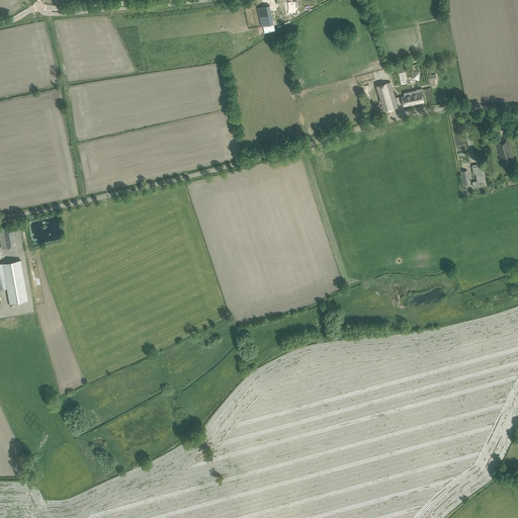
[(290,20),(290,18),(293,18),(293,14),(297,14),(296,7),(296,2),(284,2),(285,7),(285,8),(285,12),(284,6),(283,1),(277,2),(278,7),(281,22),(286,21),(290,20)]
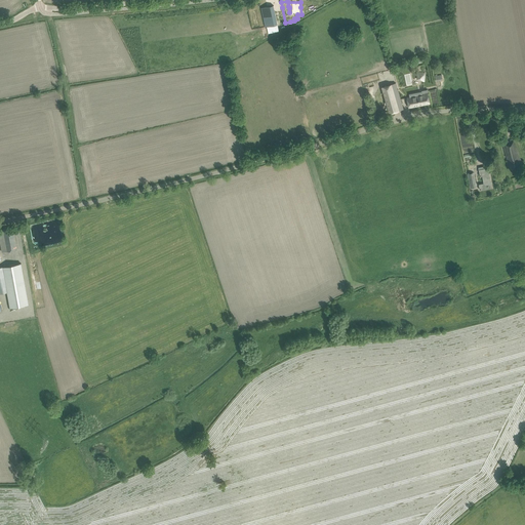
[(261,8),(263,12),(265,27),(267,27),(268,34),(279,32),(274,5),(261,8)]
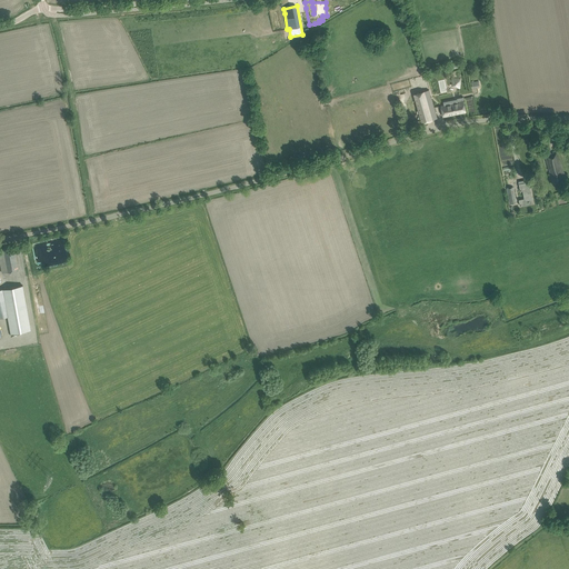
[(413,93),(420,117),(422,122),(437,118),(429,89),(413,93)]
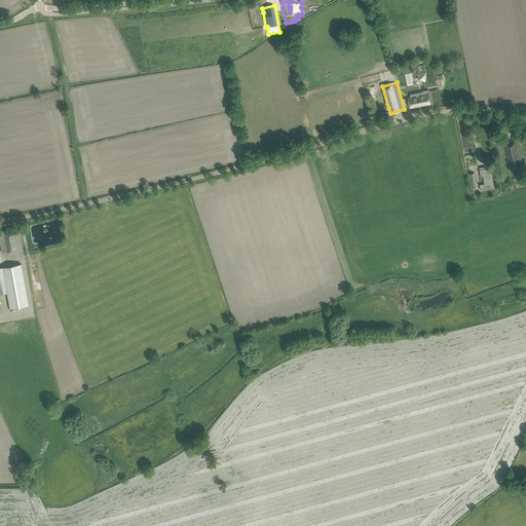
[(422,95),(407,98),(409,108),(430,104),(428,90),(421,91),(422,95)]
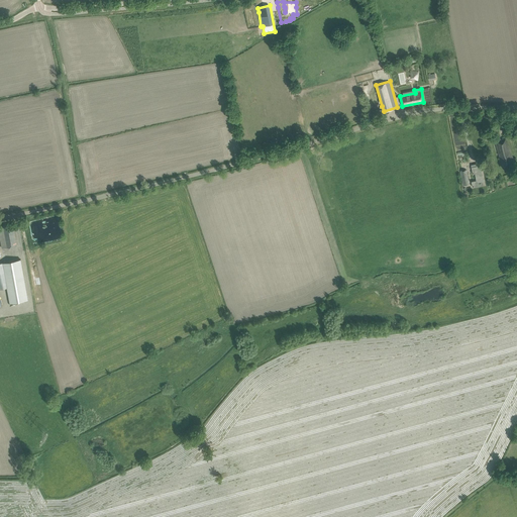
[(495,141),(497,146),(502,166),(513,163),(506,138),(495,141)]
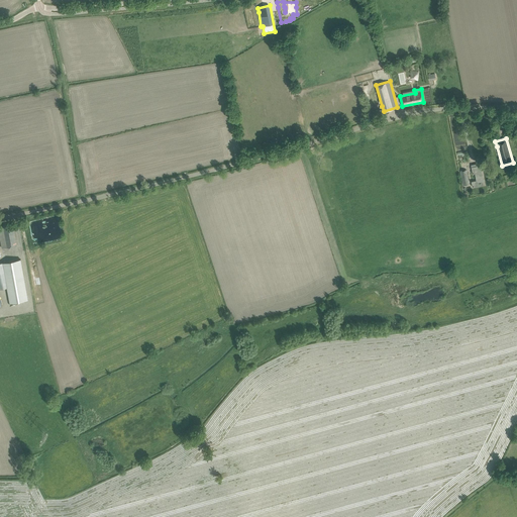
[(471,165),(472,170),(473,174),(475,173),(477,181),(472,182),(473,187),(485,185),(481,166),(479,166),(478,166),(477,166),(477,164),(471,165)]
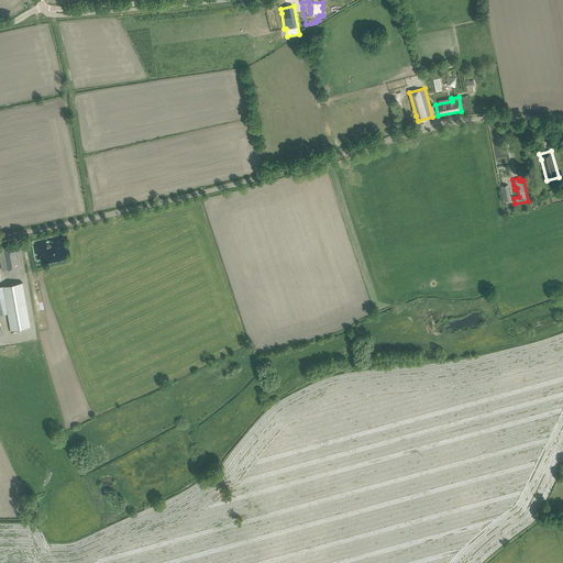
[(511,200),(508,185),(501,186),(504,201),(511,200)]
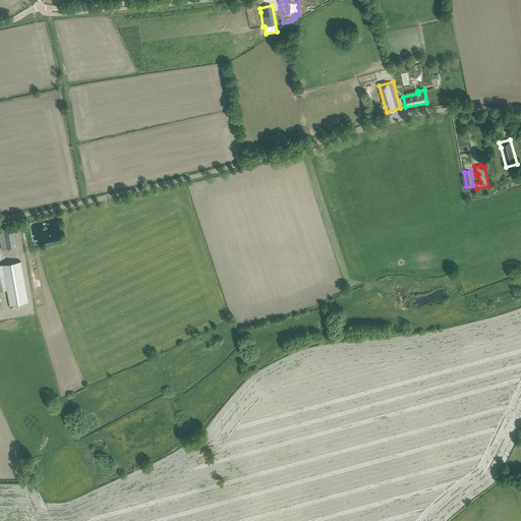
[(0,229),(0,238),(2,250),(17,247),(14,232),(13,227),(0,229)]
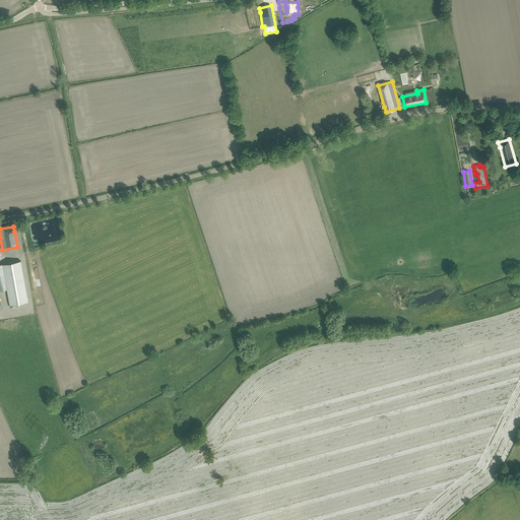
[(21,260),(3,264),(2,264),(0,264),(0,289),(7,288),(10,305),(28,302),(21,260)]
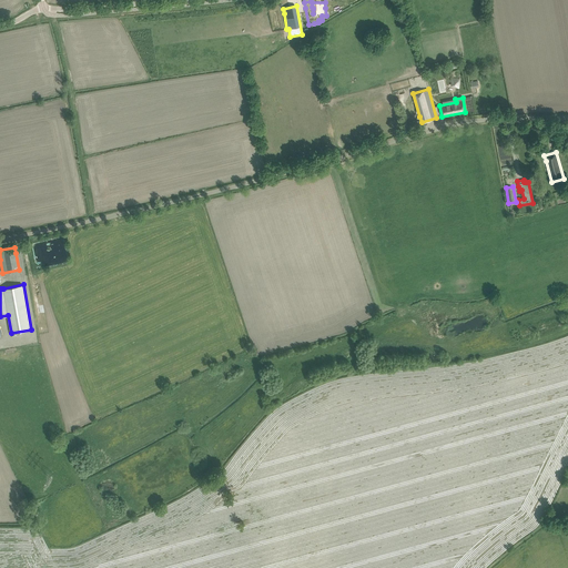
All buildings are outlined.
